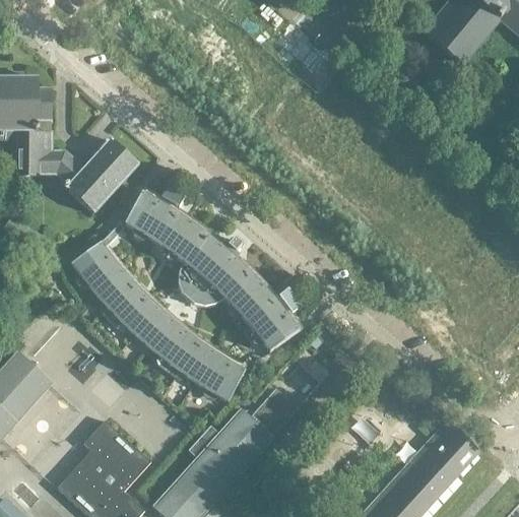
[(454,0),(426,34),(463,65),(501,19),(518,35),(518,0),(454,0)]
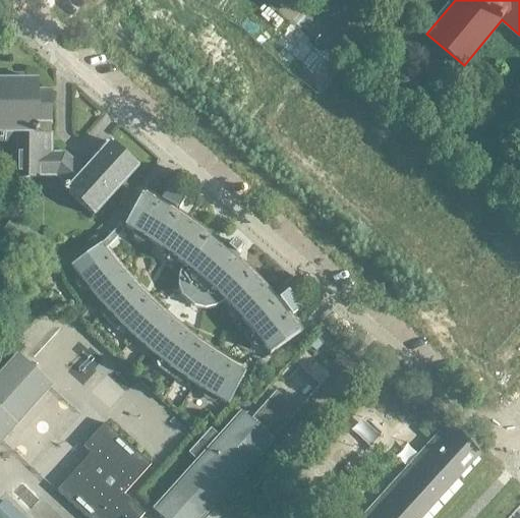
[(0,138),(13,138),(13,169),(19,169),(19,177),(39,177),(39,174),(56,174),(66,183),(63,187),(94,215),(139,165),(112,140),(84,170),(66,153),(52,153),(52,133),(49,133),(49,120),(52,120),(52,92),(39,92),(39,80),(24,80),(24,74),(0,73),(0,138)]
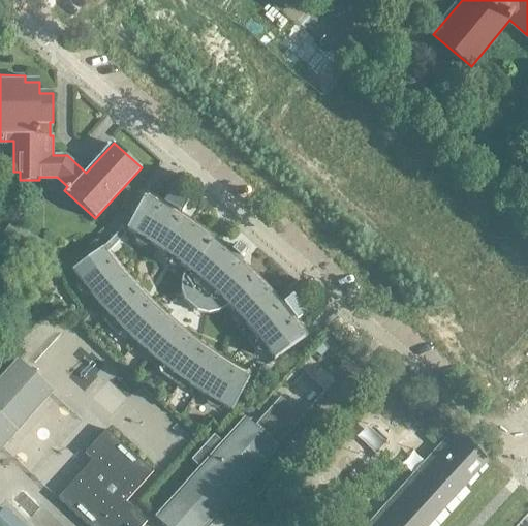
[(171,192),(164,202),(182,213),(188,203),(171,192)]
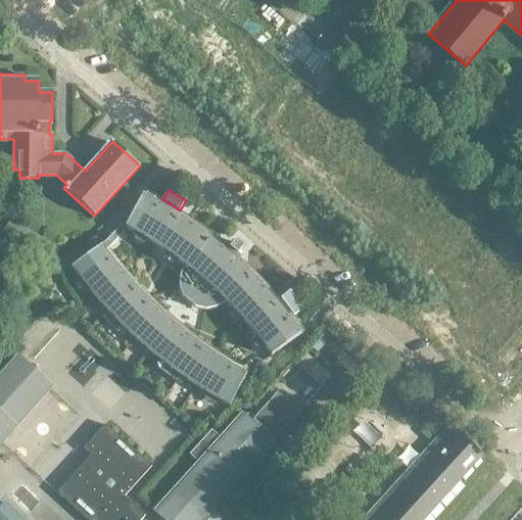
[(224,250),(208,237),(177,215),(144,195),(143,194),(126,227),(127,227),(156,245),(185,265),(181,275),(180,285),(184,295),(196,306),(206,309),(217,306),(226,300),(249,326),(271,353),(272,355),(301,333),(300,332),(289,318),(265,288),(236,261),(237,254),(244,247),(237,241),(230,248),(224,250)]
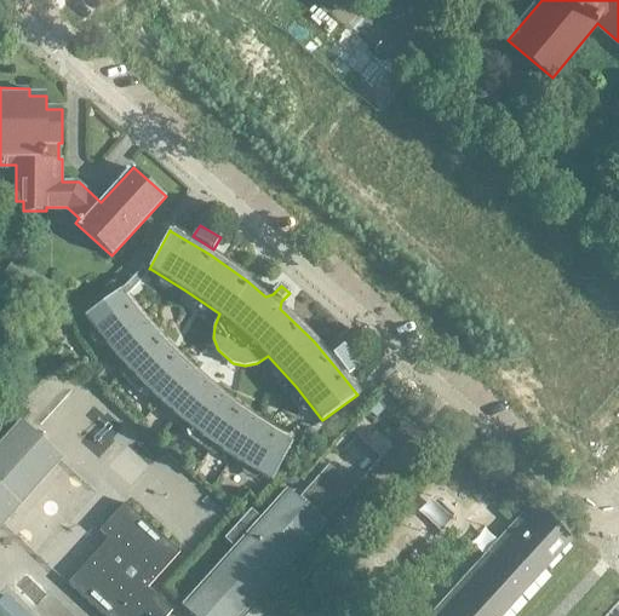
[(206,383),(191,369),(161,339),(133,308),(121,291),(120,289),(85,315),(86,316),(115,351),(145,384),(162,401),(178,414),(196,429),(215,443),(253,467),(271,478),(273,479),(293,442),(292,441),(257,420),(223,396),(206,383)]
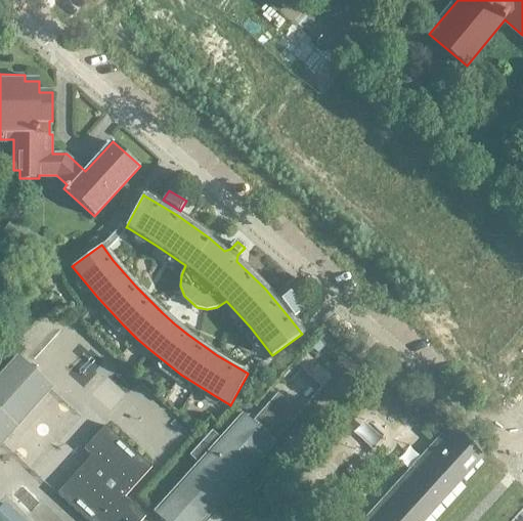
[(291,293),(281,300),(294,315),(303,308),(291,293)]
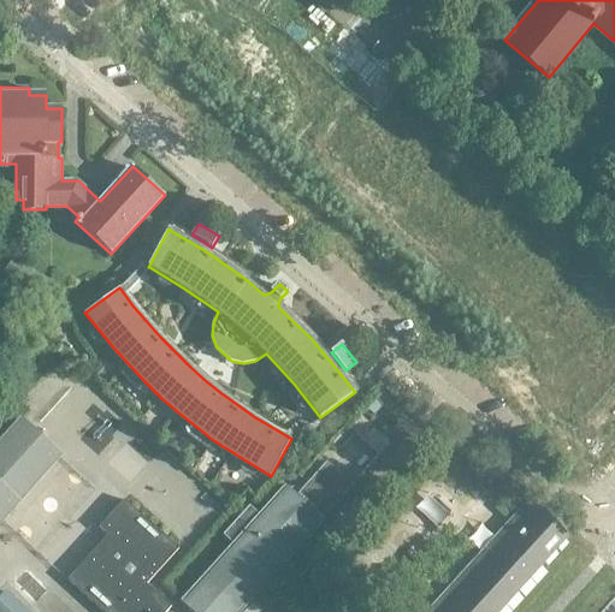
[(354,479),(394,438),(364,409),(337,435),(343,441),(330,455),(354,479)]
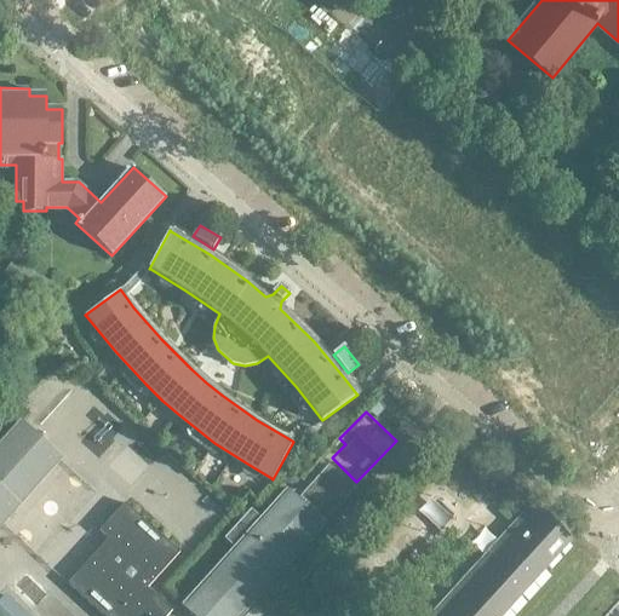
[(61,458),(19,420),(0,441),(0,527),(19,506),(18,505),(61,458)]
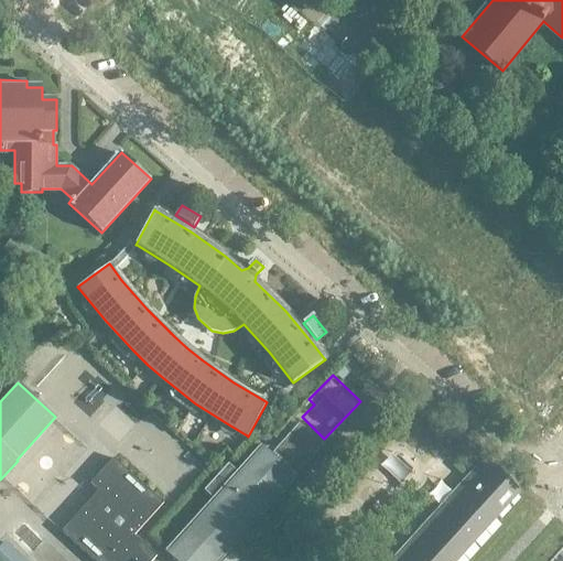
[(261,444),(237,471),(227,462),(203,488),(213,498),(165,550),(176,560),(216,560),(259,513),(275,527),(288,514),(284,511),(278,500),(272,502),(271,500),(322,443),(300,423),(272,454),(261,444)]
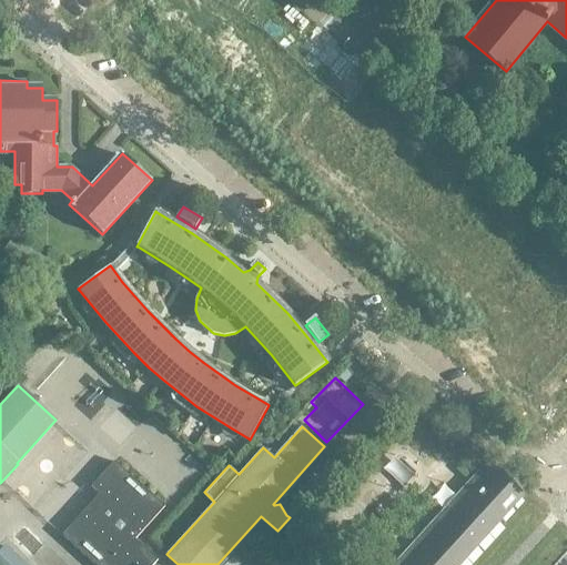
[(150,564),(157,558),(133,537),(163,505),(90,437),(67,463),(74,471),(38,512),(97,564),(150,564)]
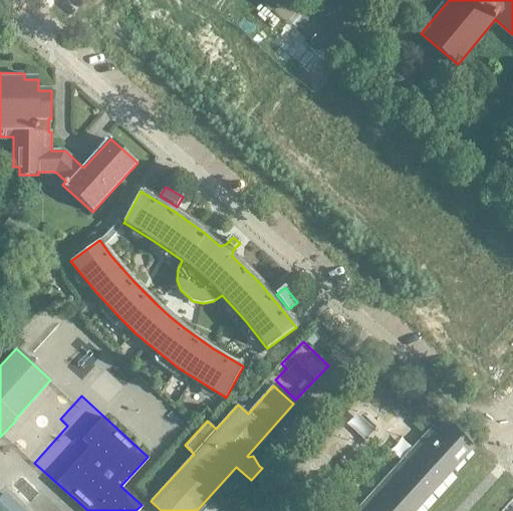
[(442,417),(419,442),(355,510),(416,510),(474,447),(442,417)]
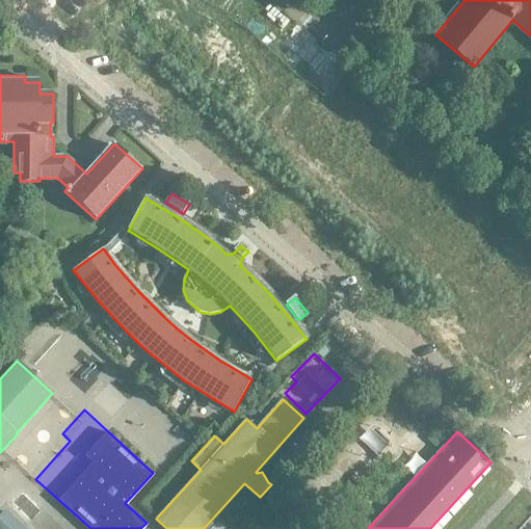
[(269,500),(276,506),(285,497),(277,491),(269,500)]
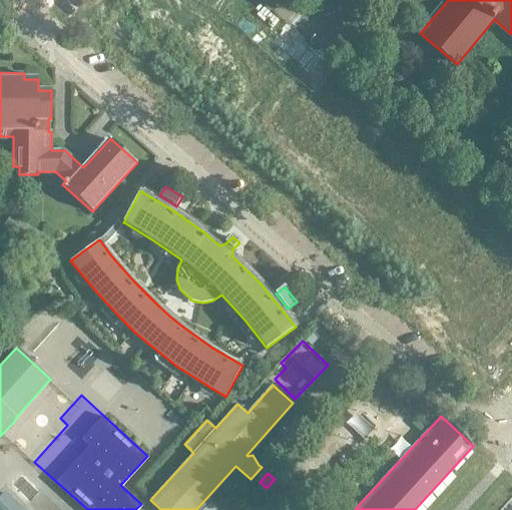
[(0,496),(0,509),(24,509),(5,491),(0,496)]
